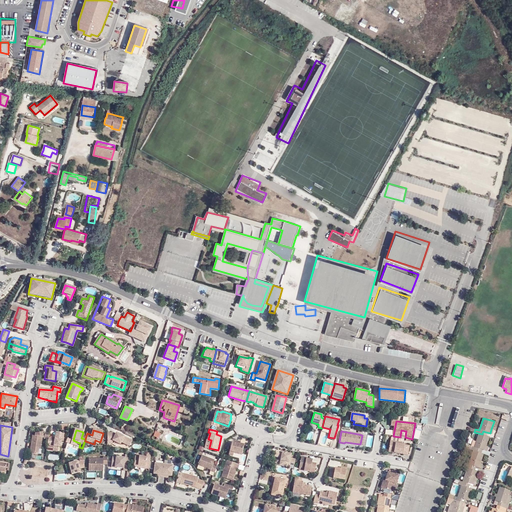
[(55,440),(48,439),(48,440),(47,446),(54,447),(53,452),(60,454),(64,435),(56,433),(55,440)]
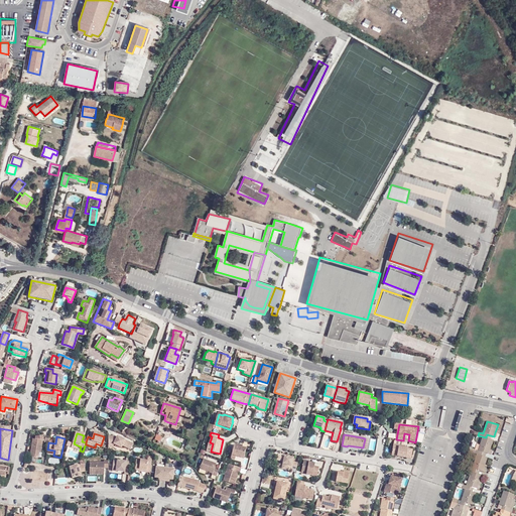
[(475,449),(474,454),(477,455),(481,456),(482,453),(486,454),(488,455),(490,449),(493,440),(489,438),(486,437),(482,436),(480,445),(478,450),(475,449)]
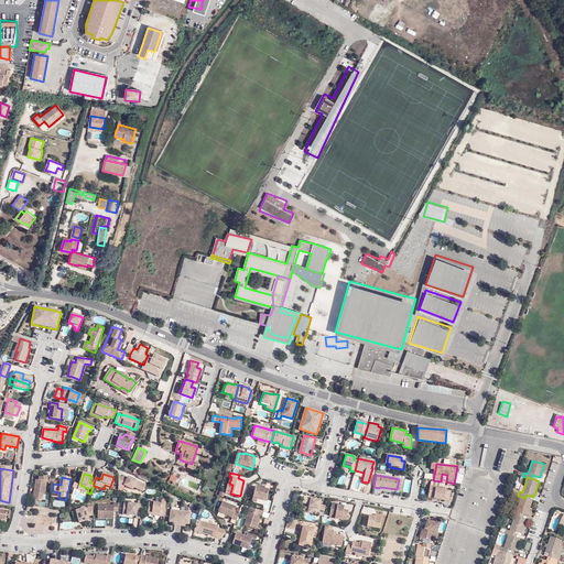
[(43,496),(44,496),(46,484),(47,478),(40,478),(39,481),(36,480),(33,500),(41,502),(43,496)]
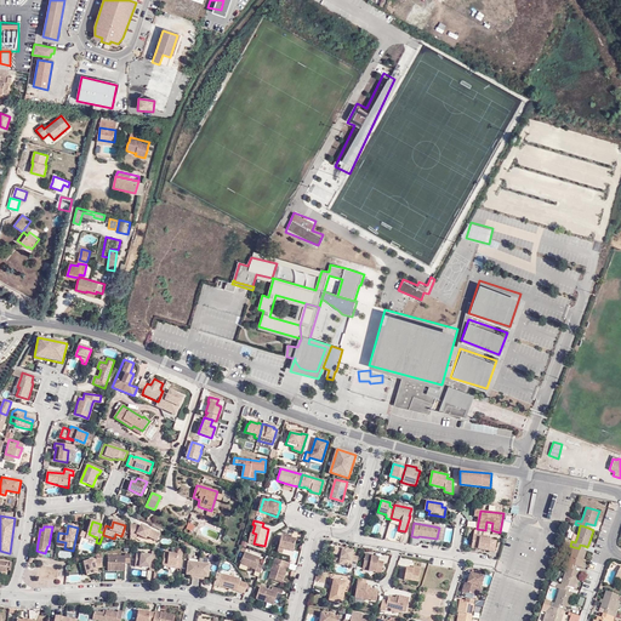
[(136,527),(131,527),(130,540),(135,540),(140,537),(146,540),(147,537),(157,542),(159,536),(141,527),(140,528),(136,528),(136,527)]
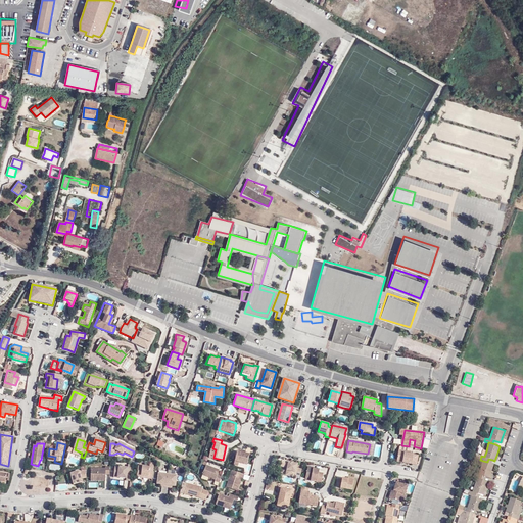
[(399,461),(419,464),(420,455),(411,454),(411,452),(400,449),(399,461)]
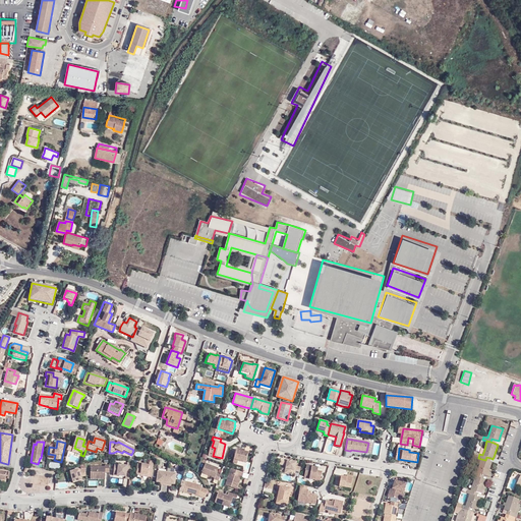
[(246,462),(249,452),(237,449),(234,462),(238,463),(238,460),(246,462)]
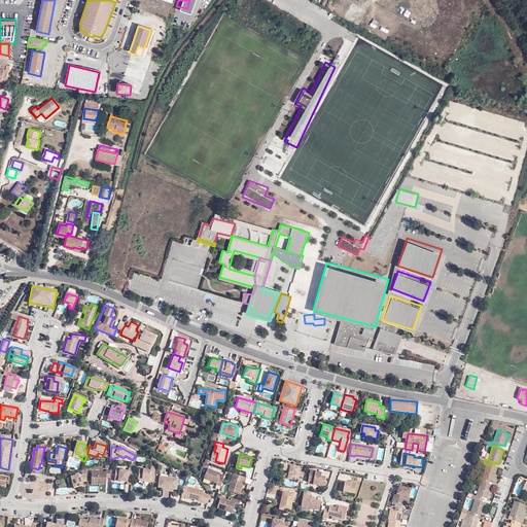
[(289,473),(288,479),(296,480),(299,471),(300,467),(284,464),(283,469),(287,470),(289,473)]
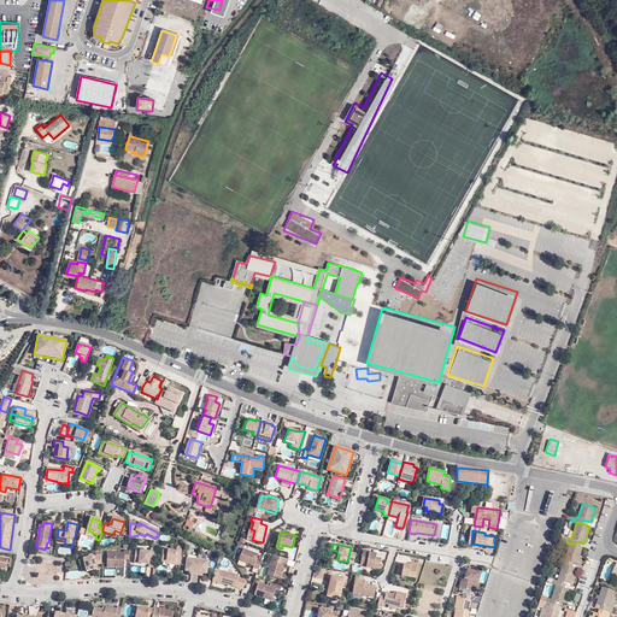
[(570,544),(564,560),(554,557),(553,562),(563,564),(569,566),(570,562),(574,563),(577,564),(579,559),(582,547),(580,547),(575,545),(570,544)]
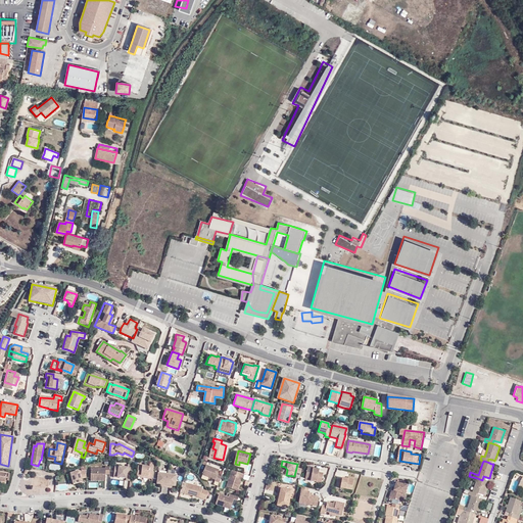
[(216,481),(220,483),(222,477),(218,475),(220,470),(206,465),(203,475),(216,480),(216,481)]
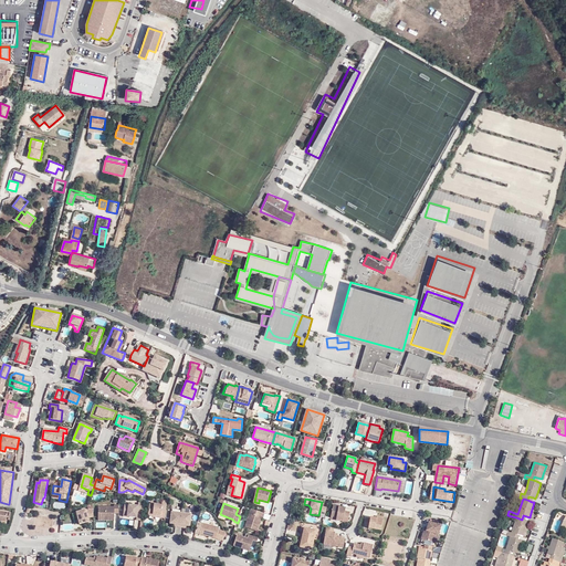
[(343,507),(339,506),(338,505),(334,504),(332,519),(348,522),(349,512),(345,511),(345,509),(343,507)]
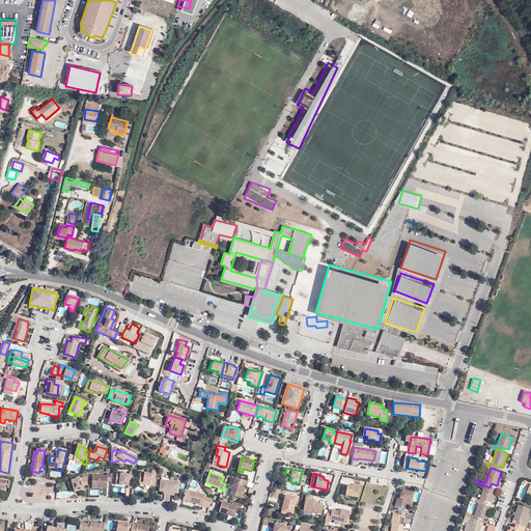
[(129,488),(133,488),(134,480),(130,480),(130,475),(116,474),(116,482),(119,482),(119,485),(129,486),(129,488)]
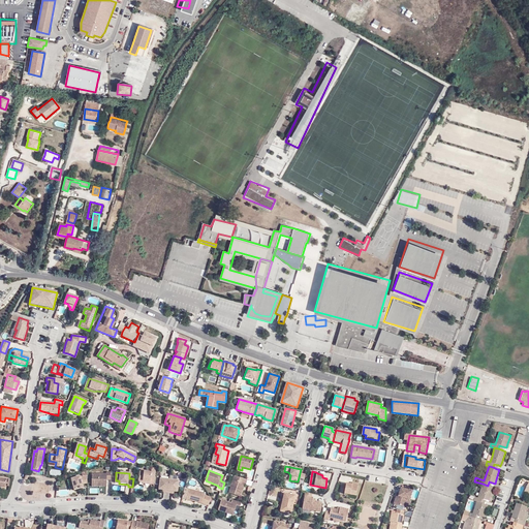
[(139,484),(155,486),(155,477),(152,477),(152,474),(141,472),(139,484)]
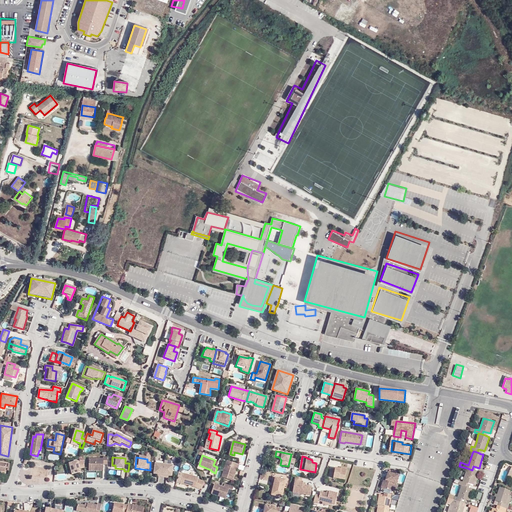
[(103,467),(107,467),(107,459),(103,459),(103,461),(88,461),(88,473),(103,473),(103,467)]
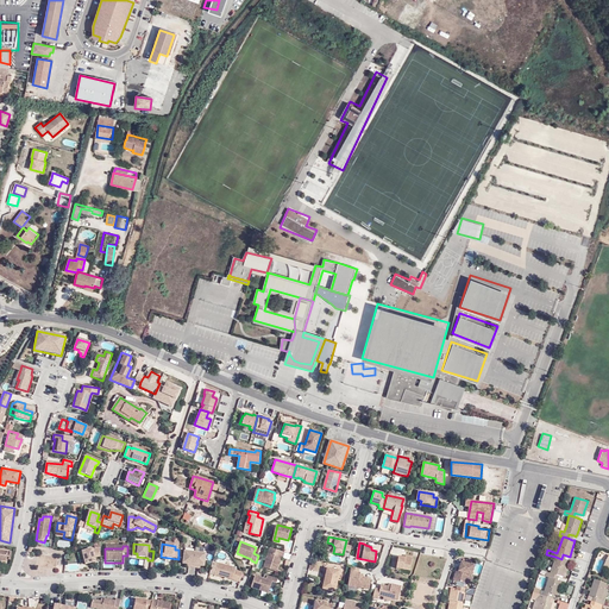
[(284,557),(286,553),(271,547),(264,567),(277,572),(282,557),(284,557)]
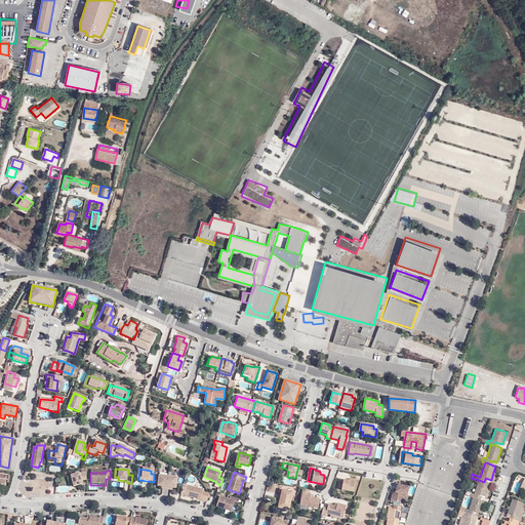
[(81,481),(86,481),(85,475),(80,475),(80,476),(79,475),(70,477),(72,485),(78,483),(81,483),(81,481)]
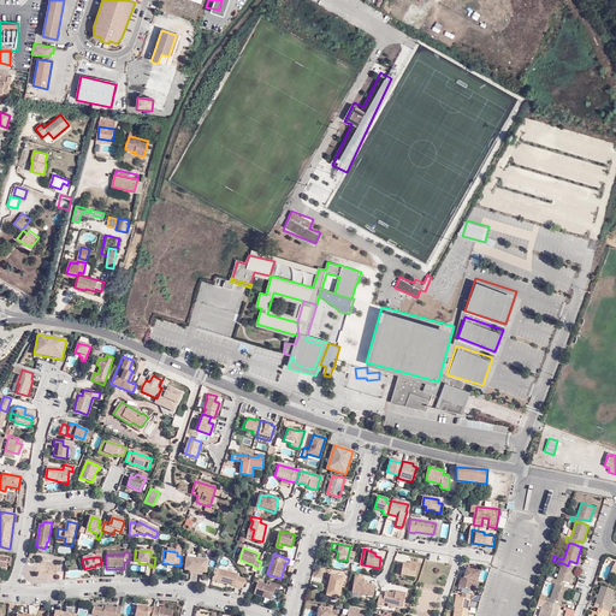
[(209,562),(187,560),(185,572),(190,572),(203,573),(207,574),(209,562)]
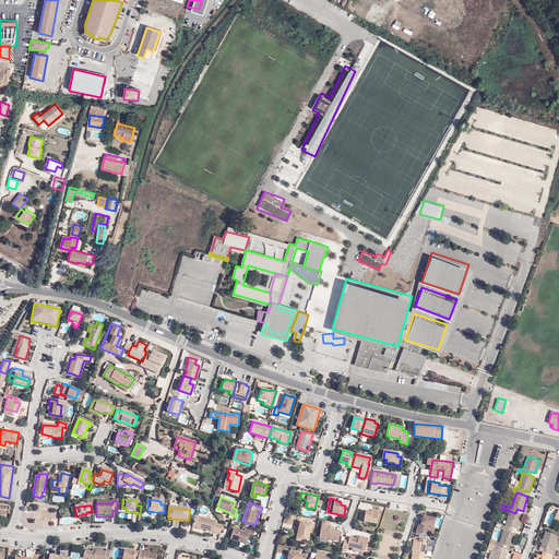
[(364,521),(376,523),(378,512),(372,511),(366,510),(366,512),(361,511),(360,519),(364,519),(364,521)]
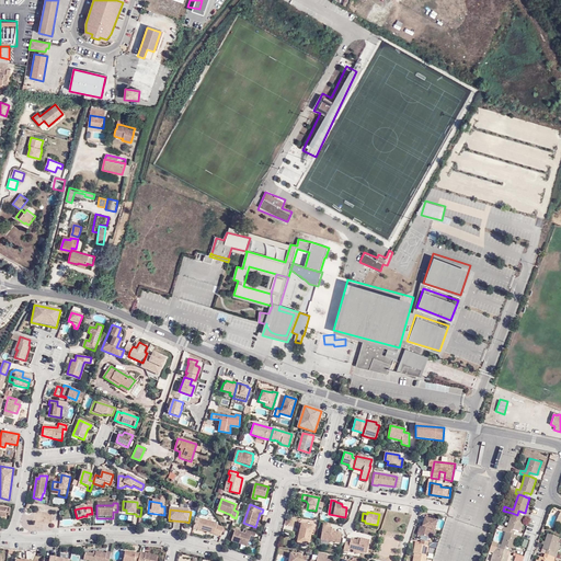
[(507,528),(504,527),(502,531),(505,533),(510,534),(511,529),(518,531),(522,523),(523,517),(521,516),(517,515),(512,513),(507,528)]
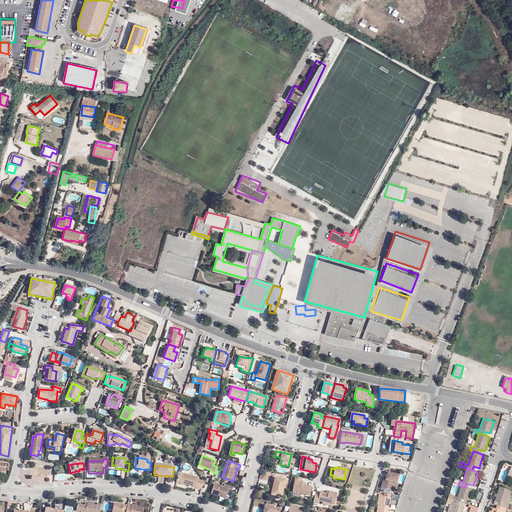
[(396,483),(399,476),(388,472),(386,478),(385,477),(382,487),(392,490),(394,483),(396,483)]
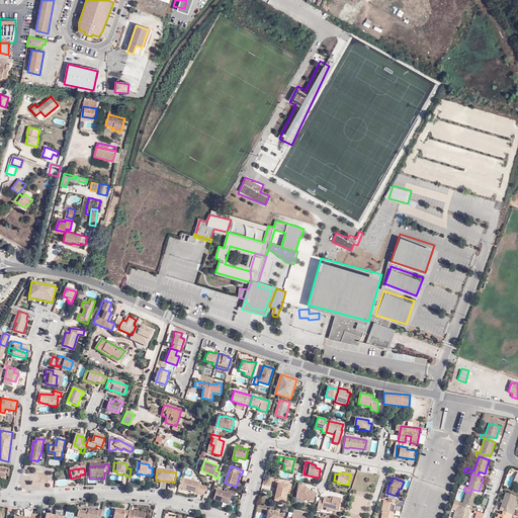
[(199,486),(198,484),(185,480),(182,490),(197,494),(199,486)]
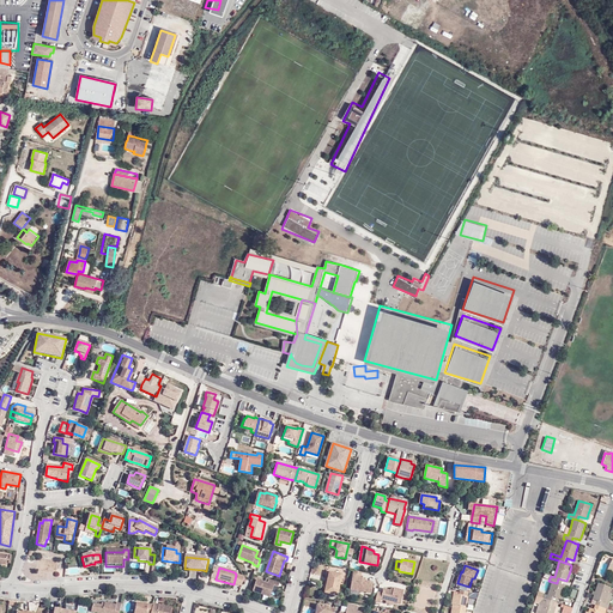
[(362,577),(362,572),(354,571),(351,590),(371,594),(374,583),(365,582),(365,580),(363,580),(363,577),(362,577)]
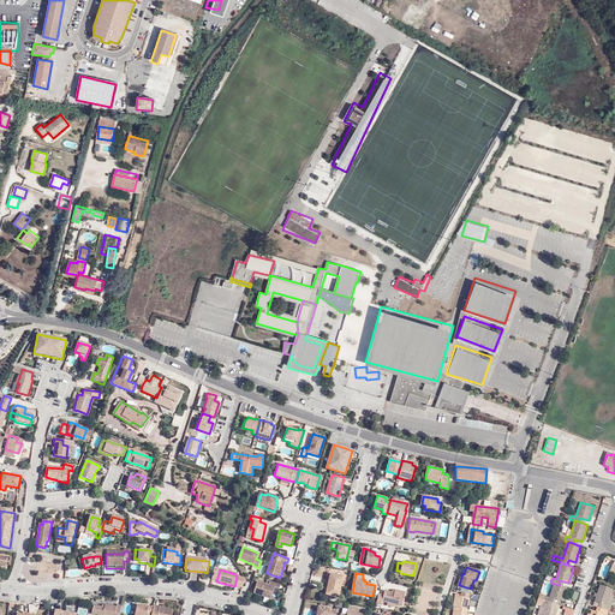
[(341,577),(329,574),(328,578),(327,585),(340,586),(341,577)]
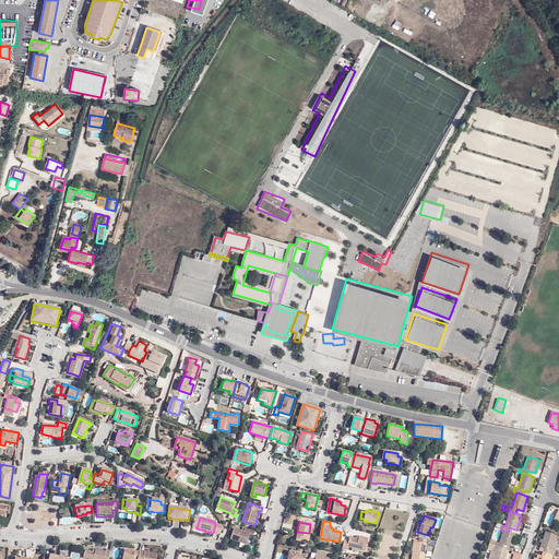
[(223,527),(222,526),(215,524),(213,533),(221,535),(223,527)]
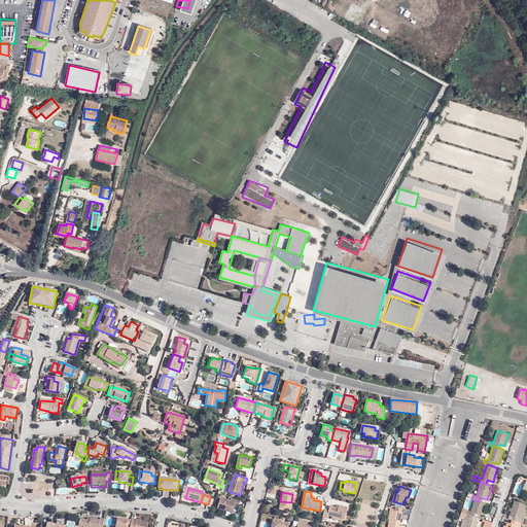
[(240,505),(241,501),(232,498),(231,502),(222,499),(218,510),(233,514),(237,504),(240,505)]
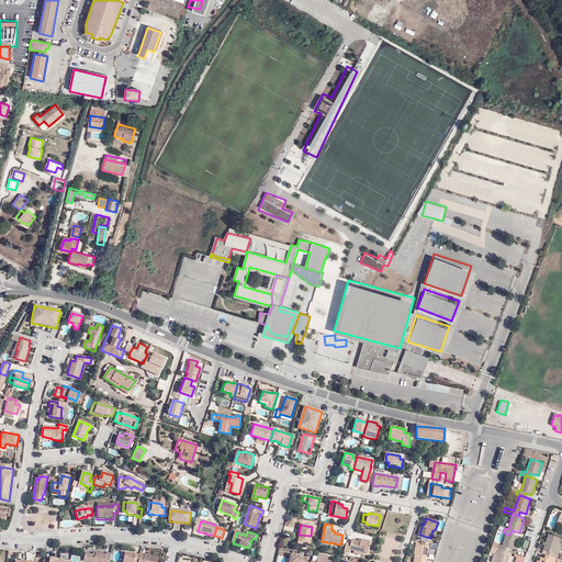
[(502,546),(498,544),(497,549),(505,551),(506,548),(512,549),(514,550),(515,544),(518,537),(510,535),(506,534),(502,546)]
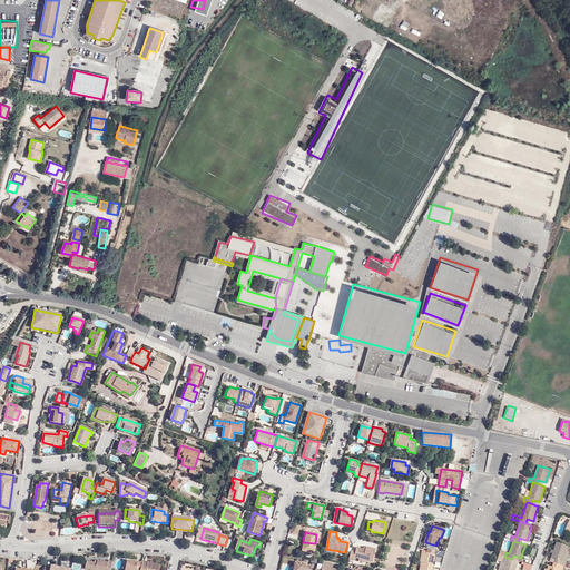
[(302,552),(313,553),(315,543),(303,542),(302,548),(302,552)]
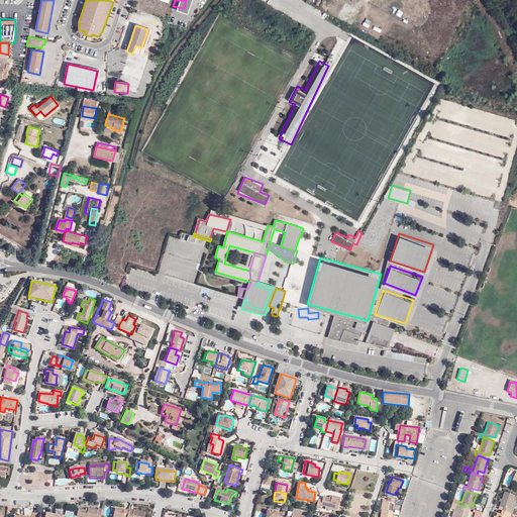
[(500,506),(503,507),(502,510),(512,514),(513,510),(510,509),(513,500),(515,496),(504,492),(502,499),(501,502),(500,506)]
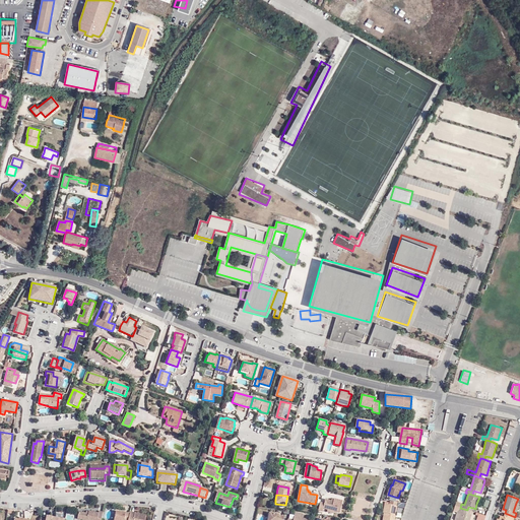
[(326,499),(325,503),(321,502),(319,510),(322,511),(323,508),(328,509),(328,511),(333,512),(334,511),(339,512),(342,501),(334,499),(334,500),(332,499),(332,501),(326,499)]
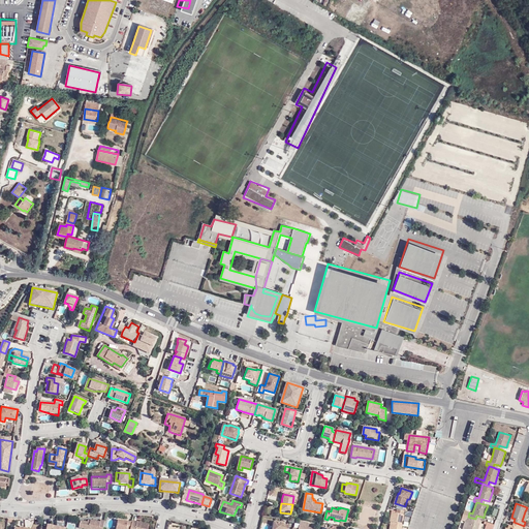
[(401,528),(405,511),(397,509),(397,514),(392,512),(391,522),(392,522),(390,528),(401,528)]
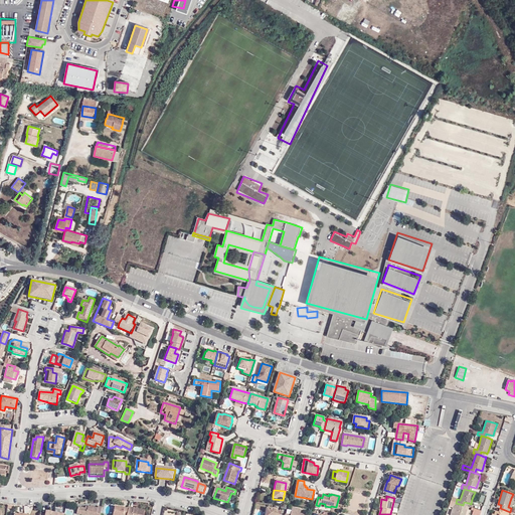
[(456,511),(454,514),(465,514),(466,514),(467,510),(465,509),(466,506),(463,505),(456,503),(452,501),(450,507),(453,508),(453,510),(456,511)]
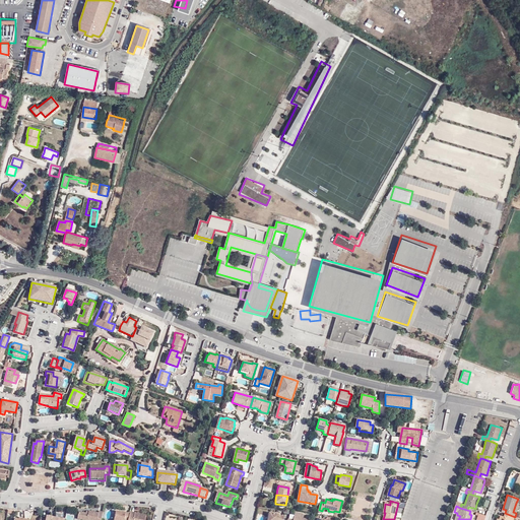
[(98,519),(102,519),(103,513),(100,512),(100,513),(90,511),(90,512),(87,511),(86,513),(80,512),(78,519),(83,519),(98,519)]
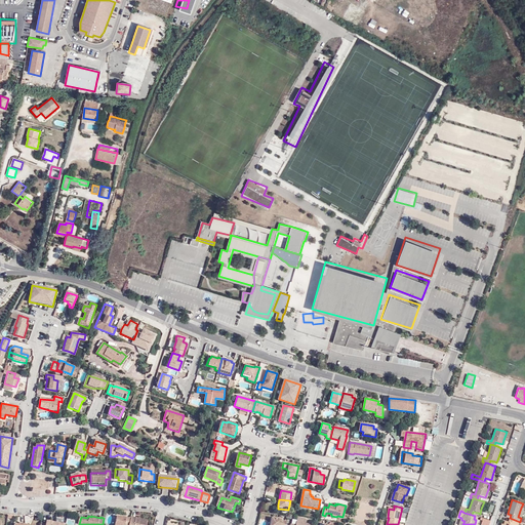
[(282,520),(282,518),(272,516),(270,524),(280,524),(281,523),(282,523),(281,524),(282,524),(284,520),(282,520)]
